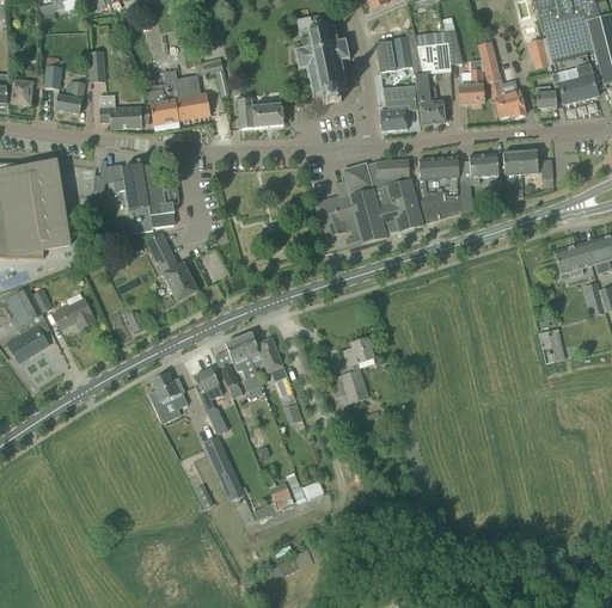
[(50,0),(55,10),(65,6),(62,0),(50,0)]
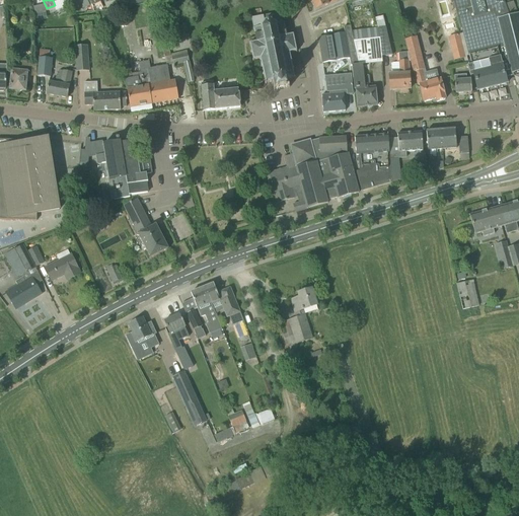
[(88,0),(93,10),(128,4),(126,0),(100,0),(88,0)]
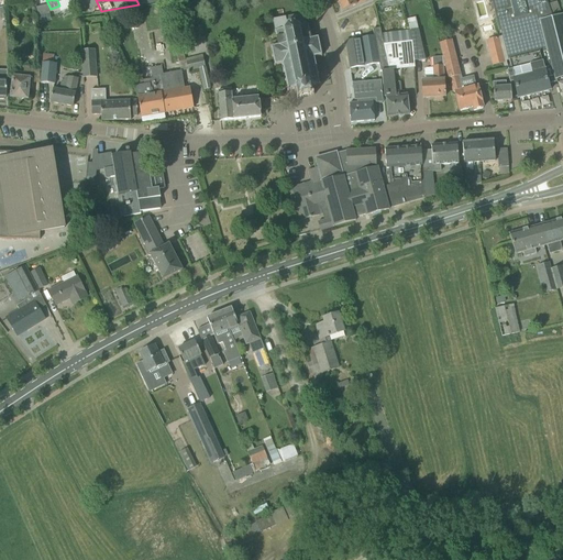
[(562,13),(562,12),(552,14),(547,0),(492,0),(498,29),(500,28),(508,57),(509,57),(511,67),(507,67),(510,80),(511,80),(511,79),(514,78),(519,96),(550,88),(547,77),(555,75),(555,77),(556,77),(555,74),(562,72),(562,13)]
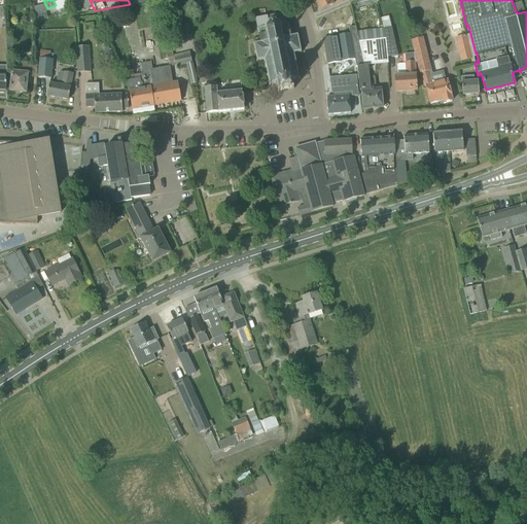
[(44,2),(33,4),(34,12),(42,10),(42,9),(46,9),(45,5),(44,2)]
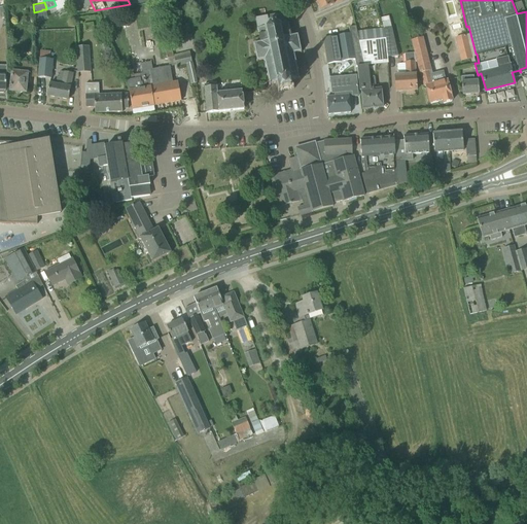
[(254,15),(259,40),(253,42),(256,59),(264,58),(269,82),(270,83),(270,82),(277,80),(278,88),(277,90),(278,90),(279,89),(292,85),(293,86),(294,85),(292,84),(291,77),(297,76),(299,77),(300,76),(297,67),(294,50),(300,49),(301,50),(302,49),(297,33),(296,32),(295,24),(288,25),(287,21),(286,21),(286,19),(276,11),(254,15)]
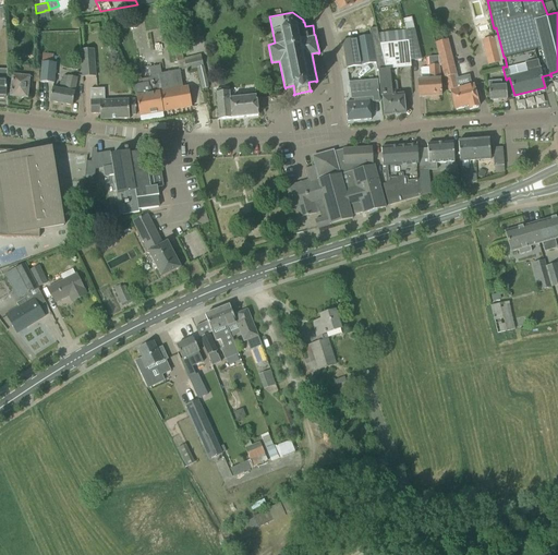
[(60,19),(51,21),(52,28),(61,27),(60,19)]
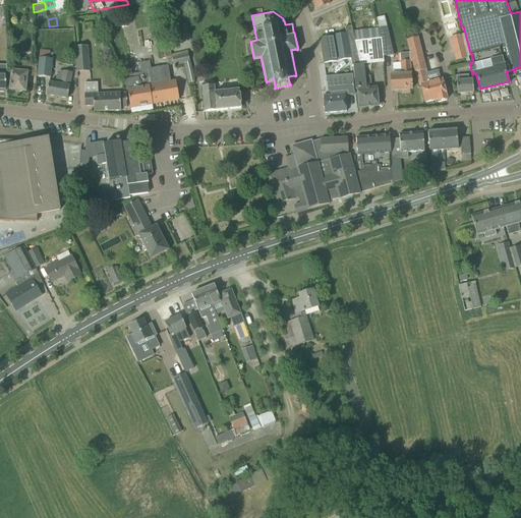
[(386,17),(378,18),(380,25),(387,25),(386,17)]
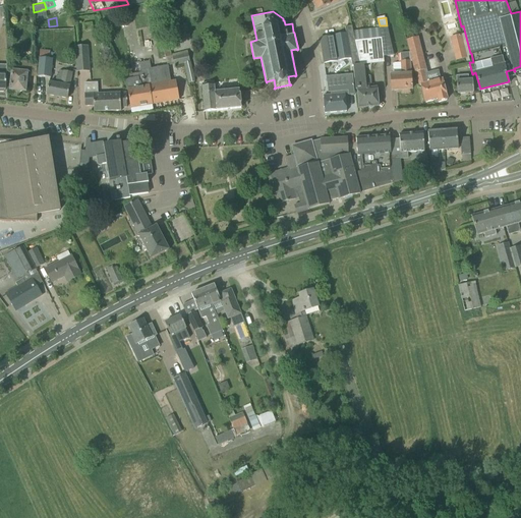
[(332,34),(320,36),(324,61),(350,56),(351,64),(352,63),(359,61),(354,39),(355,39),(351,23),(344,24),(346,31),(333,33),(332,33),(332,34)]
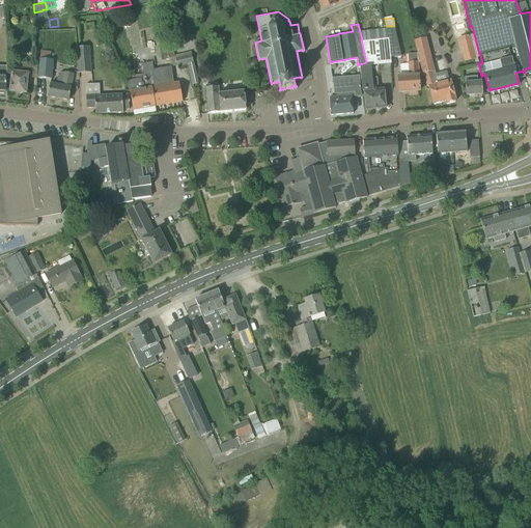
[(394,26),(387,26),(388,36),(390,55),(400,54),(394,26)]
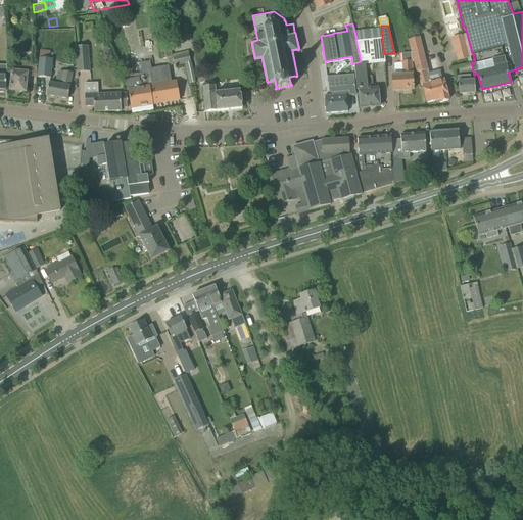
[(464,33),(452,36),(455,46),(458,58),(472,54),(469,43),(467,32),(464,33)]
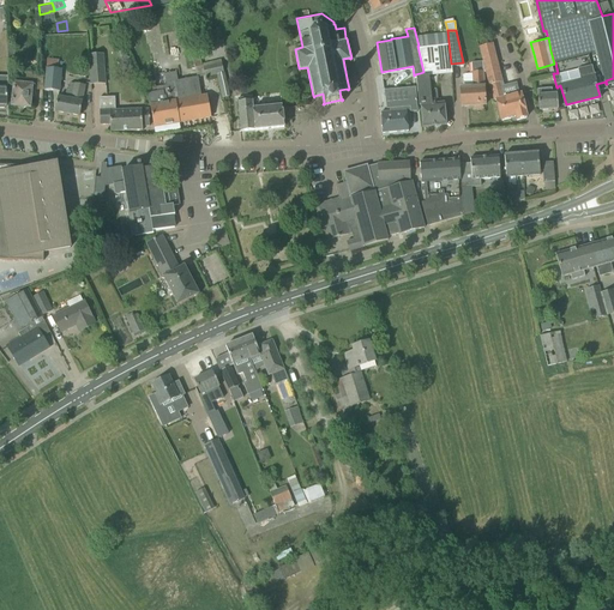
[(492,41),(479,44),(486,71),(488,83),(489,82),(494,98),(495,97),(501,118),(516,114),(516,116),(527,114),(524,102),(521,90),(519,90),(517,84),(516,80),(503,83),(501,79),(492,41)]
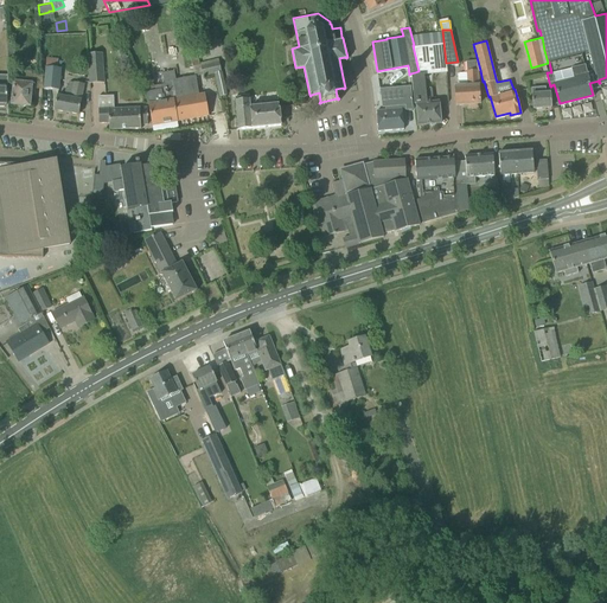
[(419,71),(410,74),(413,87),(414,102),(416,101),(417,123),(441,121),(440,109),(439,98),(433,100),(432,85),(425,85),(423,72),(446,70),(446,63),(443,42),(414,45),(413,45),(419,71)]
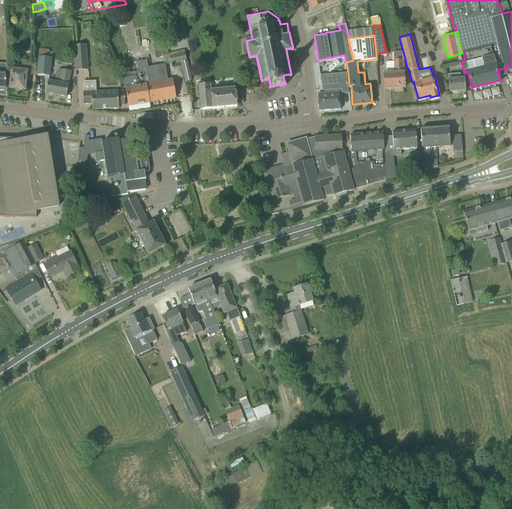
[(73,44),(75,69),(88,68),(86,43),(73,44)]
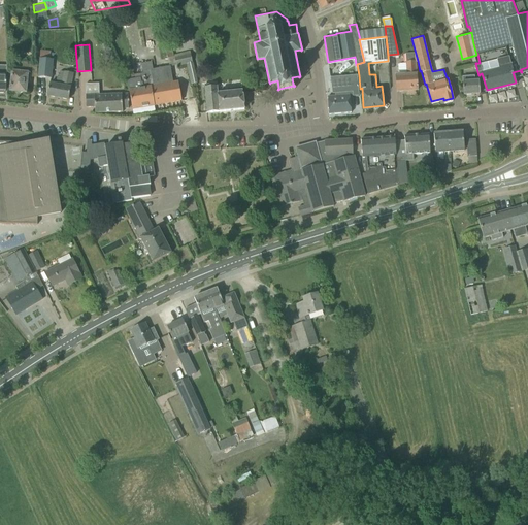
[(50,57),(51,48),(40,47),(39,56),(38,56),(37,75),(52,76),(53,57),(50,57)]
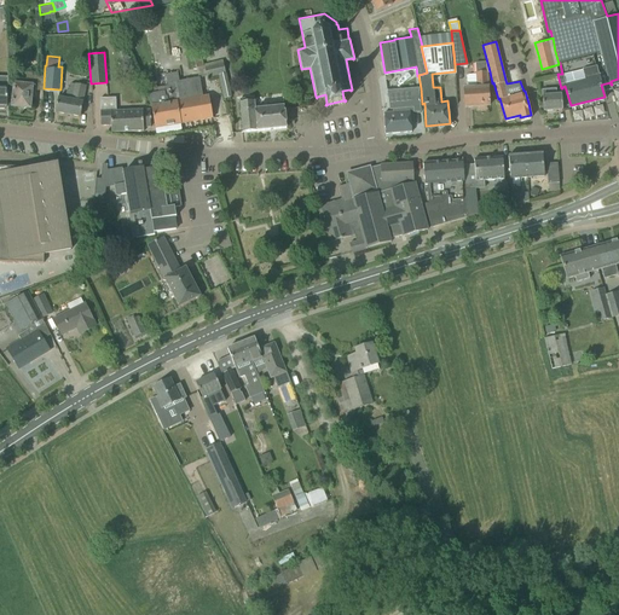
[(218,73),(224,97),(232,94),(226,71),(225,71),(221,57),(203,62),(207,75),(218,73)]
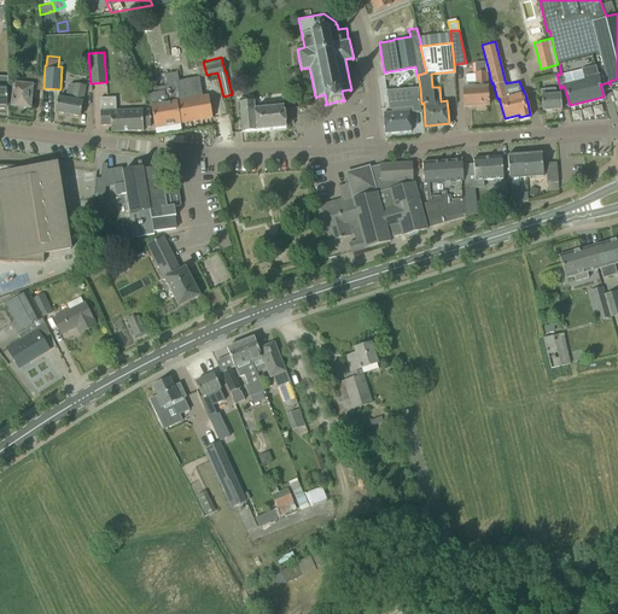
[(163,88),(146,92),(151,104),(152,113),(155,126),(213,115),(210,103),(208,93),(202,94),(198,75),(179,79),(178,69),(165,71),(167,81),(165,81),(167,83),(163,85),(163,88)]
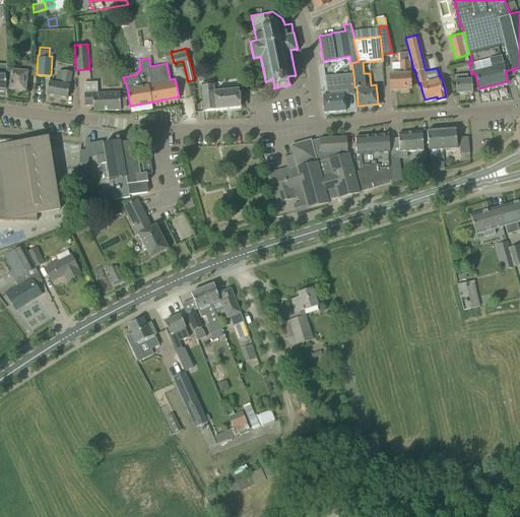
[(410,84),(410,71),(409,58),(398,59),(399,68),(400,68),(400,71),(390,72),(391,88),(410,87),(410,84)]
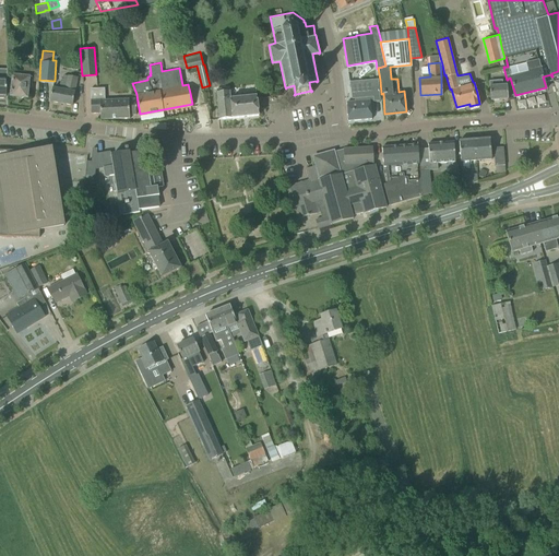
[(11,94),(26,95),(27,85),(31,85),(32,79),(38,79),(39,67),(28,67),(28,63),(23,63),(23,70),(13,69),(11,94)]
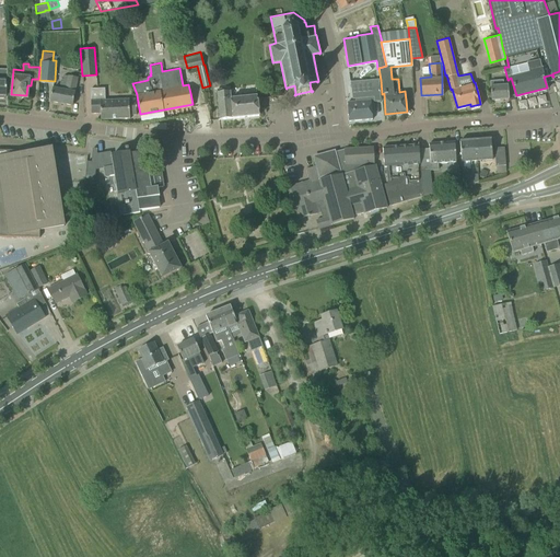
[(132,83),(142,80),(138,66),(128,69),(132,83)]
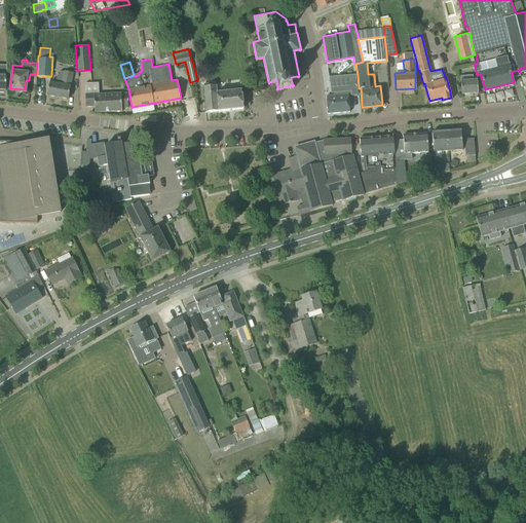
[(49,80),(48,83),(47,94),(68,97),(73,71),(63,69),(61,69),(58,71),(55,81),(49,80)]
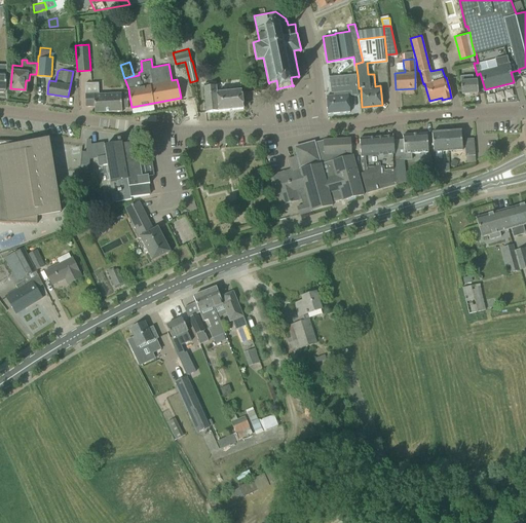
[(334,94),(326,94),(328,112),(355,109),(353,90),(359,89),(359,88),(358,75),(330,78),(329,74),(329,78),(331,91),(333,90),(334,94)]
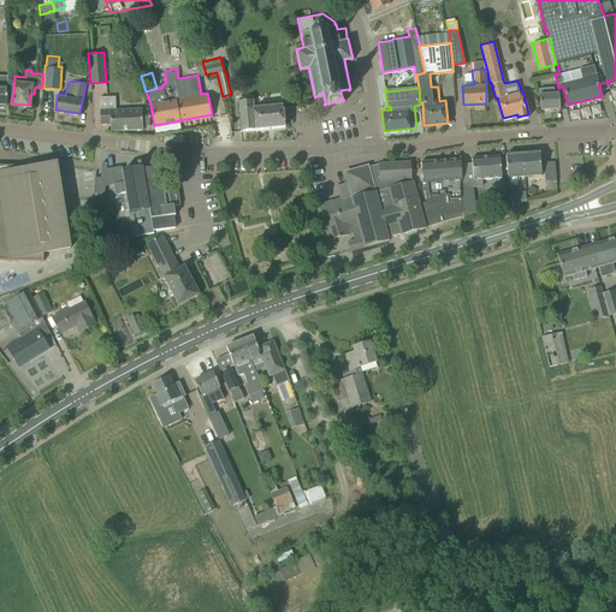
[(539,87),(539,94),(540,108),(560,106),(558,91),(554,91),(552,87),(539,87)]
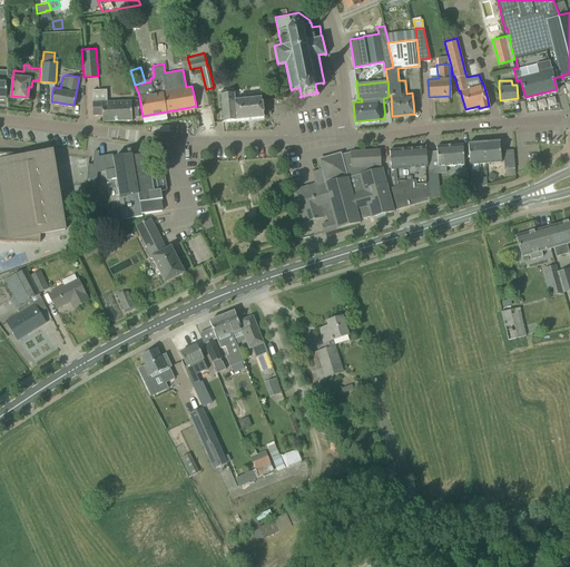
[(102,113),(102,119),(133,118),(131,115),(138,115),(138,99),(131,99),(130,98),(107,99),(106,87),(91,88),(92,114),(102,113)]
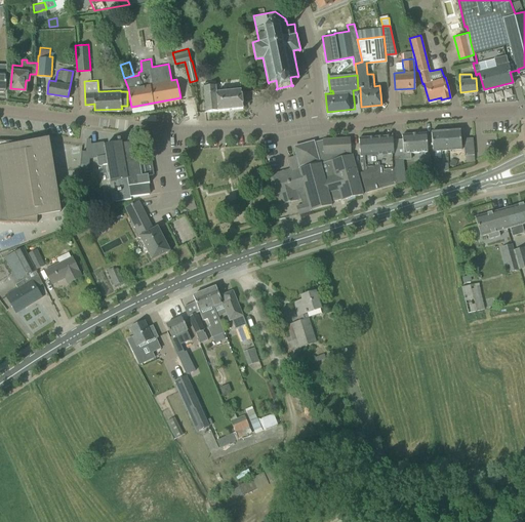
[(203,82),(204,99),(205,99),(206,110),(217,109),(243,107),(241,88),(216,91),(215,83),(212,84),(212,81),(203,82)]
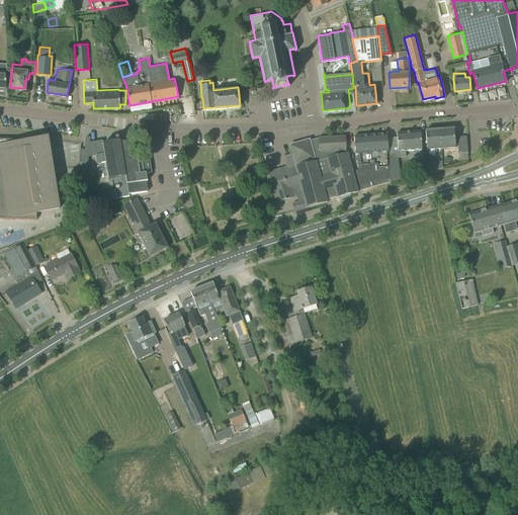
[(453,126),(439,127),(441,147),(455,146),(453,126)]
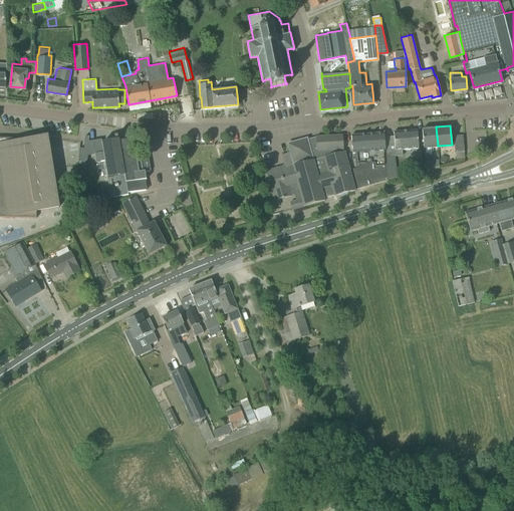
[(438,146),(436,126),(422,128),(424,147),(438,146)]
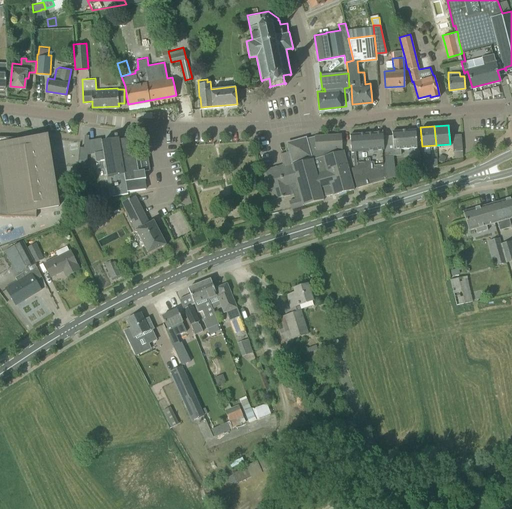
[(417,146),(415,128),(392,129),(392,134),(383,135),(384,154),(400,153),(400,147),(417,146)]
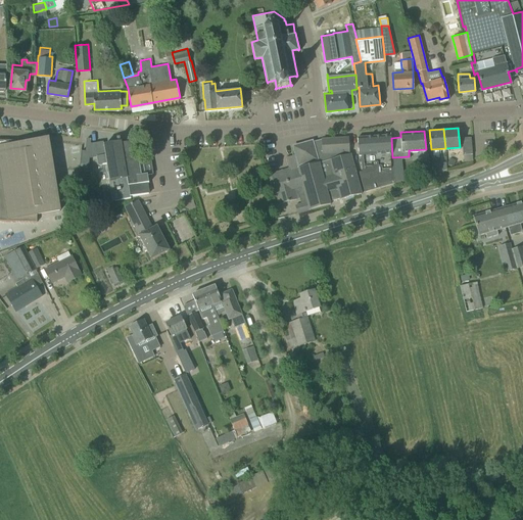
[(362,171),(359,171),(364,190),(395,182),(393,169),(392,157),(391,138),(390,133),(358,135),(359,154),(361,154),(362,171)]
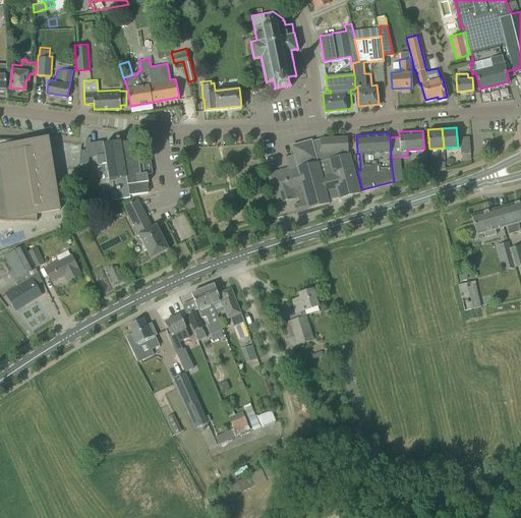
[(460,135),(461,153),(470,152),(469,134),(460,135)]
